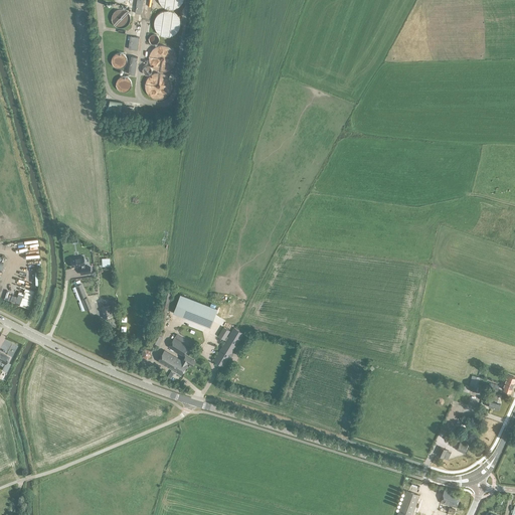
[(183,0),(158,0),(160,2),(161,4),(164,6),(166,8),(169,9),(173,9),(176,8),(178,6),(181,4),(182,2),(183,0)]
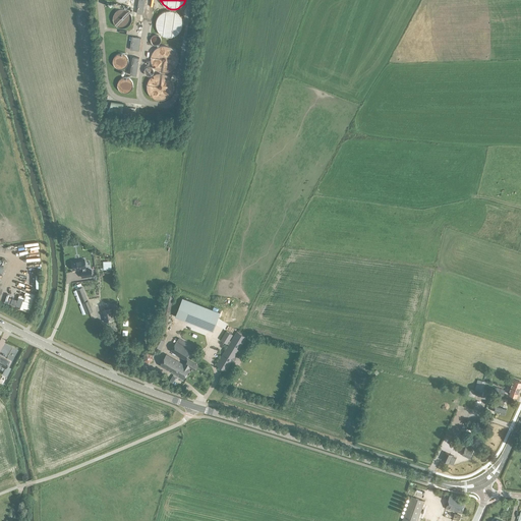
[(131,21),(132,18),(131,16),(130,13),(128,11),(126,10),(124,9),(121,9),(118,10),(116,11),(114,13),(113,16),(113,18),(113,21),(114,23),(116,25),(118,27),(121,27),(124,27),(126,27),(128,25),(130,23),(131,21)]
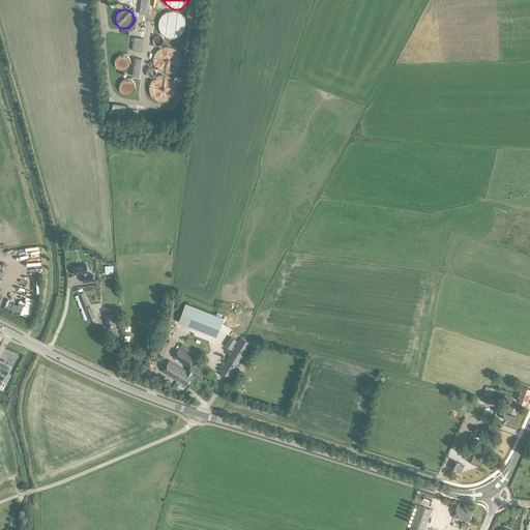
[(185,28),(186,24),(185,21),(184,18),(182,16),(180,12),(177,11),(174,10),(171,10),(168,11),(165,12),(162,16),(159,18),(158,21),(158,24),(158,27),(159,30),(162,33),(165,35),(168,37),(171,38),(174,37),(177,37),(180,35),(182,33),(184,30),(185,28)]
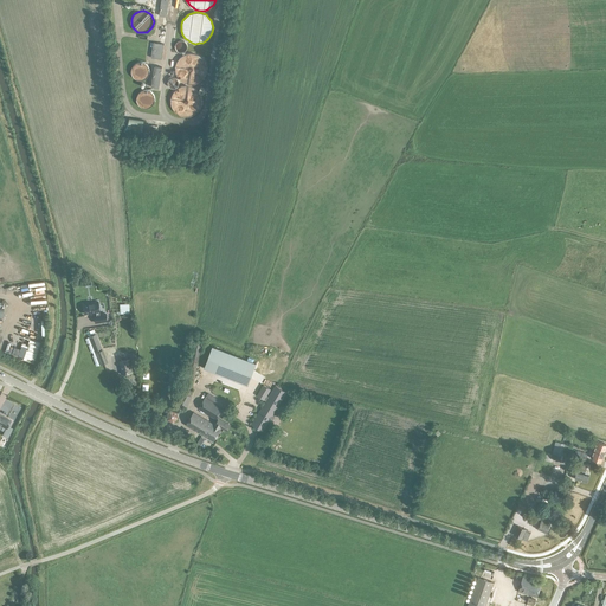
[(187,49),(187,46),(187,44),(186,42),(184,40),(181,40),(179,40),(176,42),(175,44),(175,46),(175,49),(176,50),(179,52),(181,52),(184,52),(186,50),(187,49)]
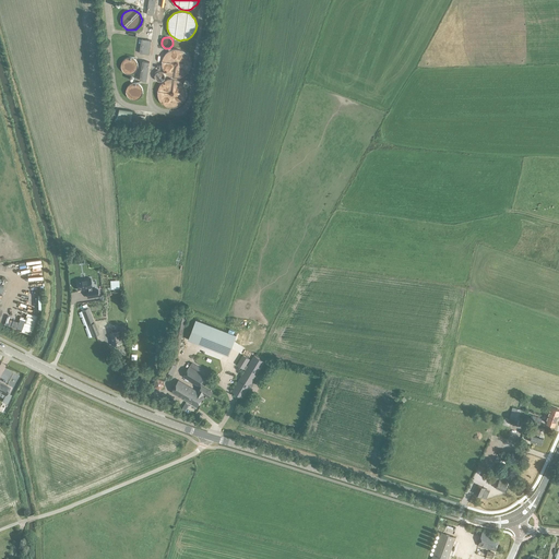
[(140,52),(150,54),(151,40),(141,39),(140,52)]
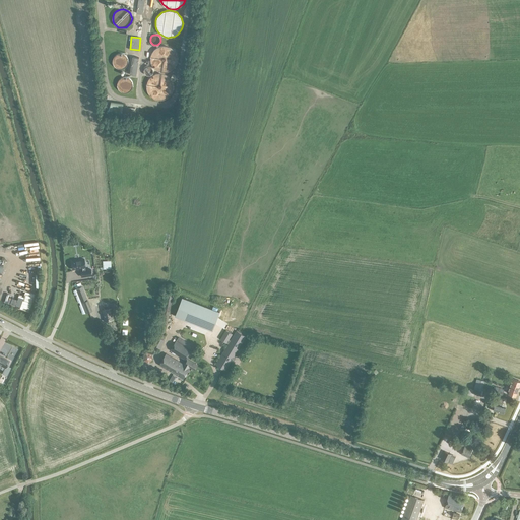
[(177,62),(177,59),(177,56),(176,53),(174,50),(172,48),(169,47),(166,46),(163,46),(159,47),(156,48),(154,50),(152,53),(151,56),(150,59),(151,62),(152,65),(154,67),(156,69),(159,71),(163,72),(166,72),(169,71),(172,69),(174,67),(176,65),(177,62)]
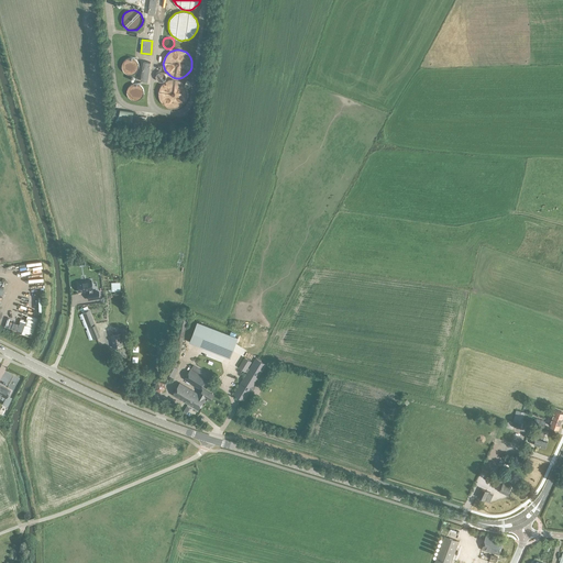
[(139,68),(139,66),(139,64),(138,61),(135,59),(133,58),(131,57),(128,58),(125,59),(123,61),(122,64),(122,66),(122,68),(123,70),(125,73),(128,74),(131,75),(133,74),(135,73),(138,70),(139,68)]
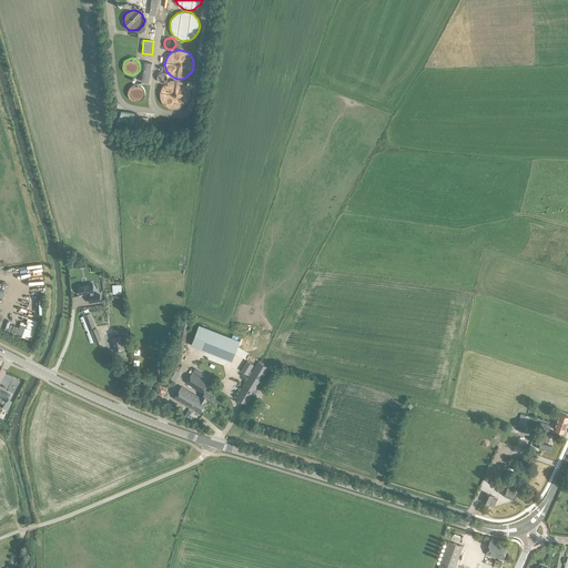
[(149,82),(152,62),(144,61),(142,81),(149,82)]
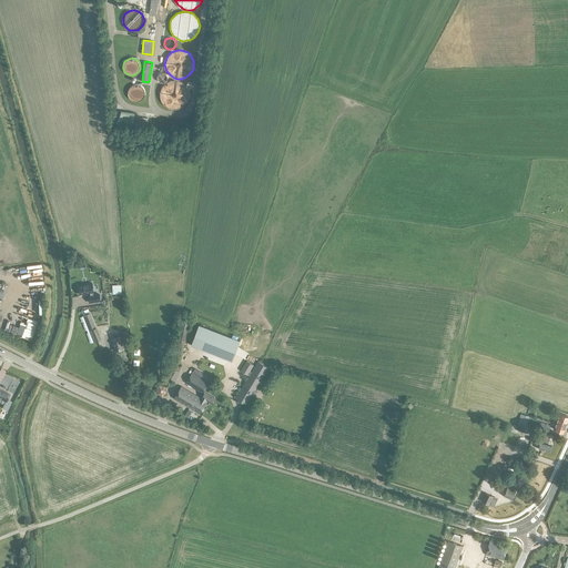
[(168,79),(168,78),(168,75),(166,73),(164,72),(163,72),(161,72),(159,73),(158,75),(158,78),(158,79),(159,81),(161,82),(163,82),(164,82),(166,81),(168,79)]
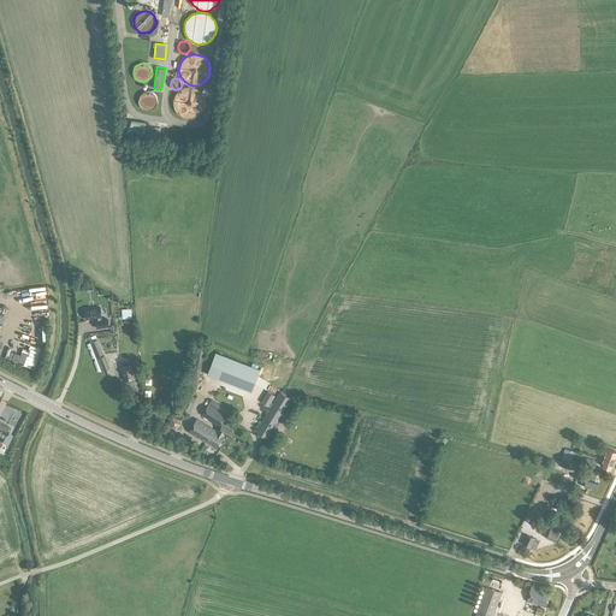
[(205,106),(205,102),(205,99),(202,95),(201,92),(197,89),(195,88),(191,87),(188,87),(184,88),(181,89),(178,92),(176,95),(175,99),(173,102),(175,106),(176,110),(178,112),(181,114),(184,117),(188,118),(191,118),(195,117),(197,114),(201,112),(203,110),(205,106)]
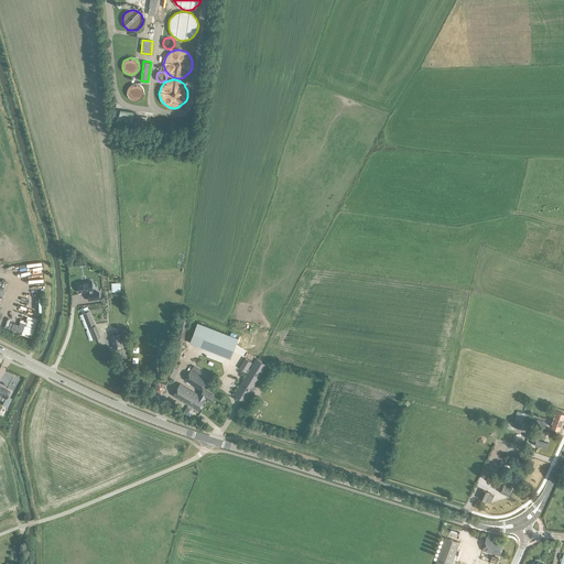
[(143,95),(144,91),(143,89),(142,87),(141,85),(138,84),(136,84),(133,84),(131,85),(129,87),(128,89),(127,91),(128,95),(129,97),(131,99),(133,100),(136,100),(138,100),(141,99),(142,97),(143,95)]
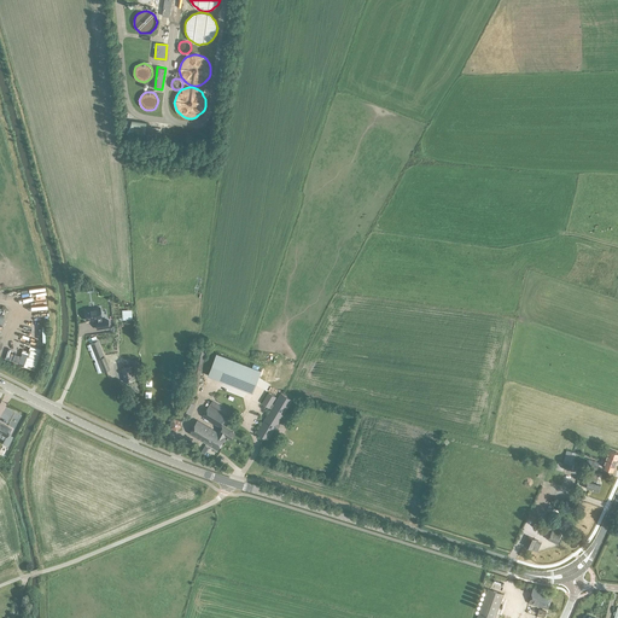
[(132,121),(129,134),(145,135),(146,122),(132,121)]
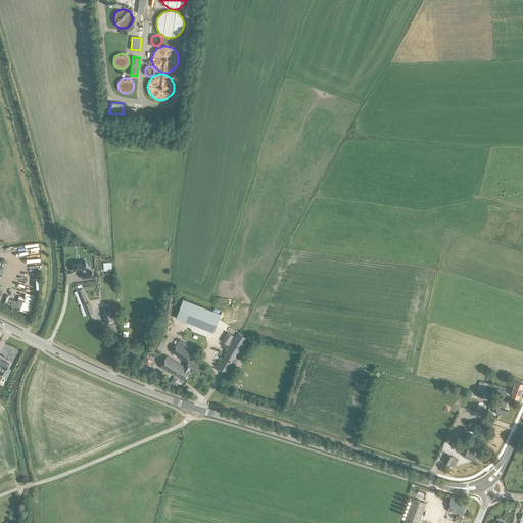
[(86,269),(85,260),(72,263),(73,271),(83,270),(83,272),(81,272),(82,278),(92,277),(91,271),(86,272),(85,269),(86,269)]
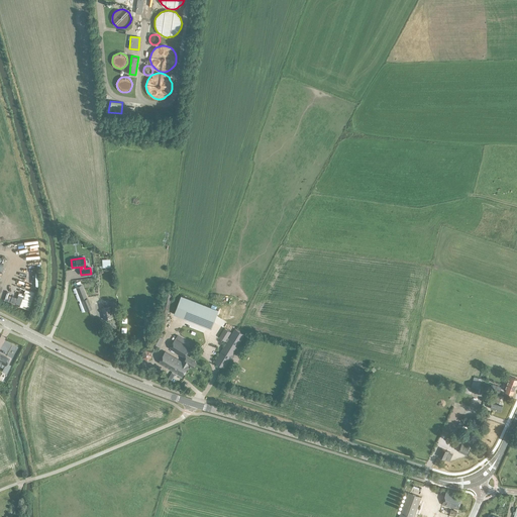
[(76,289),(75,289),(80,301),(87,298),(82,285),(76,287),(76,289)]
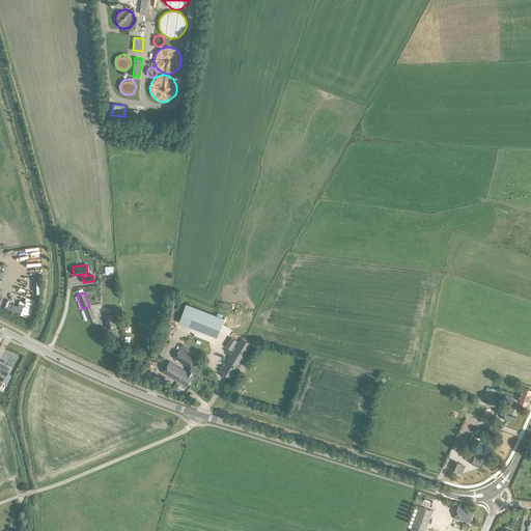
[(186,303),(178,323),(217,337),(225,318),(186,303)]
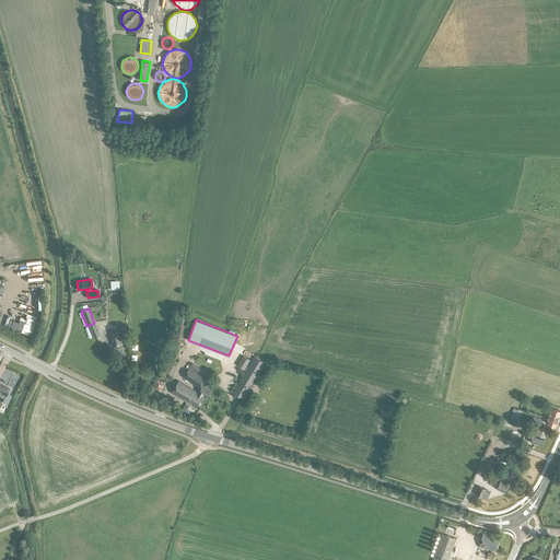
[(120,333),(111,334),(113,346),(121,345),(120,333)]
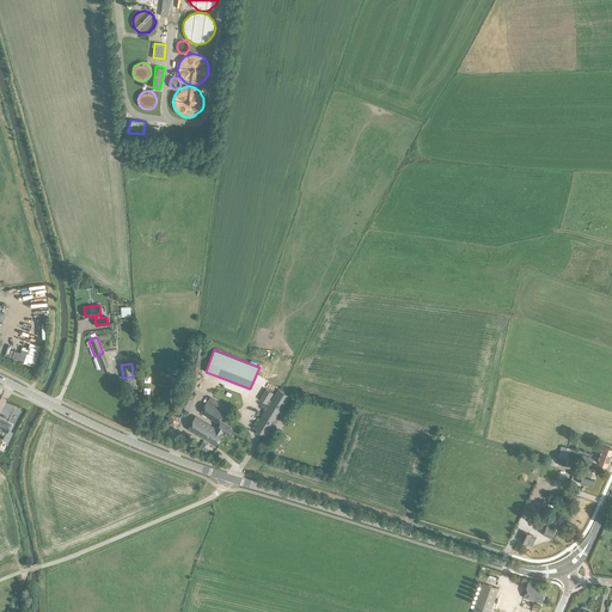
[(265,389),(259,399),(268,404),(269,404),(254,428),(265,436),(273,424),(275,426),(279,421),(276,420),(291,396),(279,389),(275,393),(265,389)]
